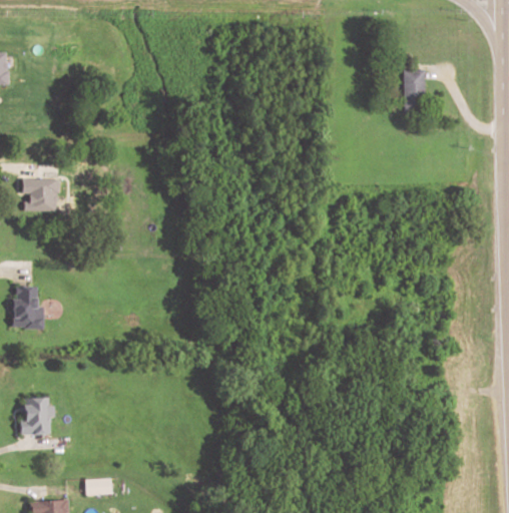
[(0,53),(8,53),(8,70),(10,70),(10,85),(0,85),(0,53)]
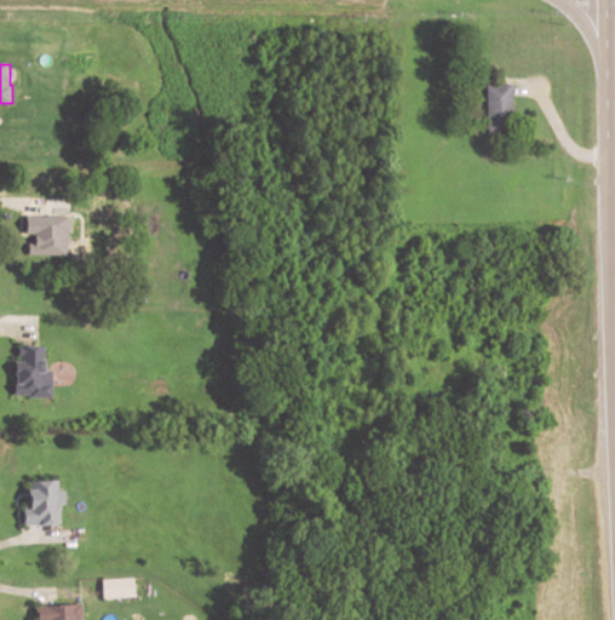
[(489,85),(513,85),(515,136),(489,136),(489,85)]
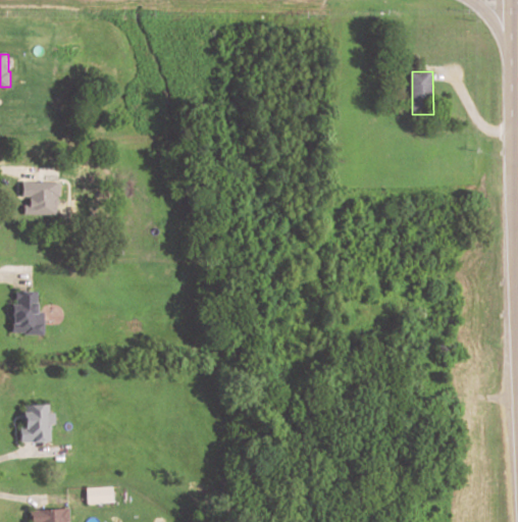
[(32,198),(32,199),(31,208),(26,208),(26,214),(57,215),(57,205),(59,205),(59,198),(61,198),(61,183),(23,181),(23,198),(32,198)]
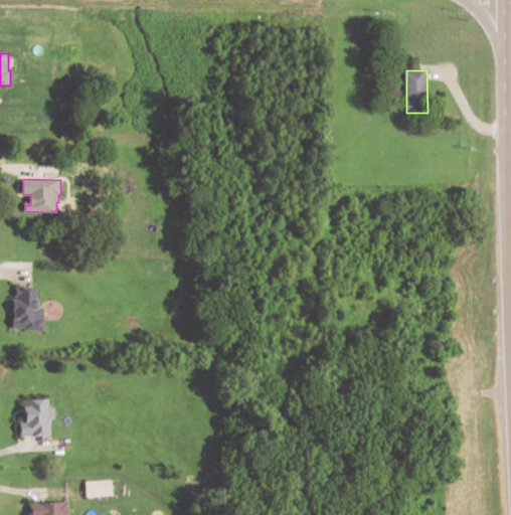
[(16,288),(16,301),(13,301),(13,312),(14,312),(14,314),(14,321),(13,321),(13,327),(25,327),(25,330),(45,330),(45,308),(38,308),(38,288),(16,288)]
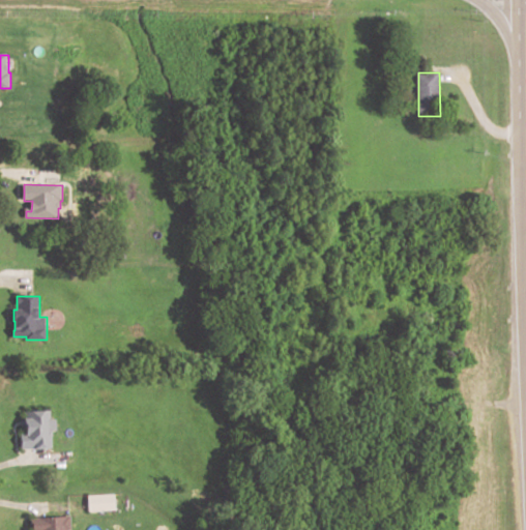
[(26,418),(26,411),(51,411),(52,418),(57,418),(57,431),(52,431),(52,446),(22,447),(22,432),(27,432),(27,427),(23,428),(23,422),(23,418),(26,418)]
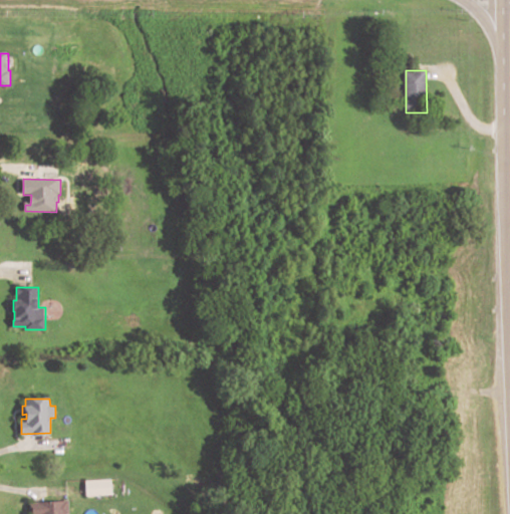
[(86,480),(87,495),(113,494),(112,479),(86,480)]
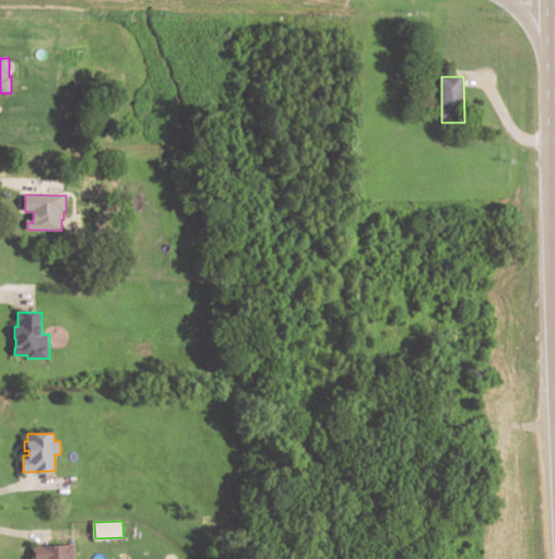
[(33,558),(33,546),(75,543),(77,558),(72,558),(33,558)]
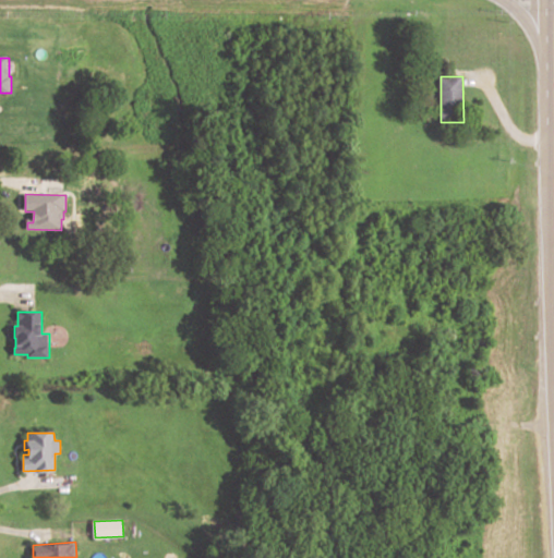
All buildings are outlined.
